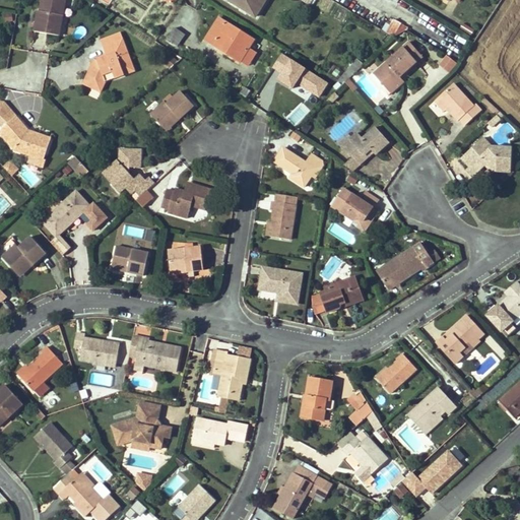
[(46,0),(45,13),(41,12),(39,12),(36,33),(60,37),(65,0),(46,0)]
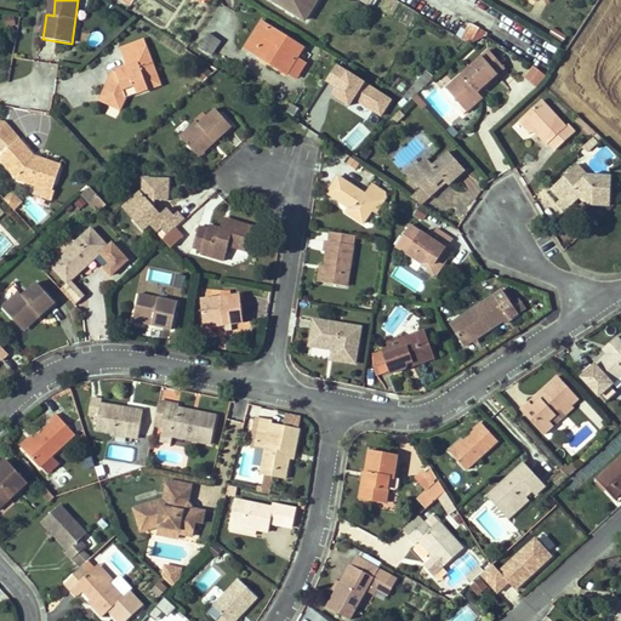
[(275,0),(274,3),(305,21),(317,0),(275,0)]
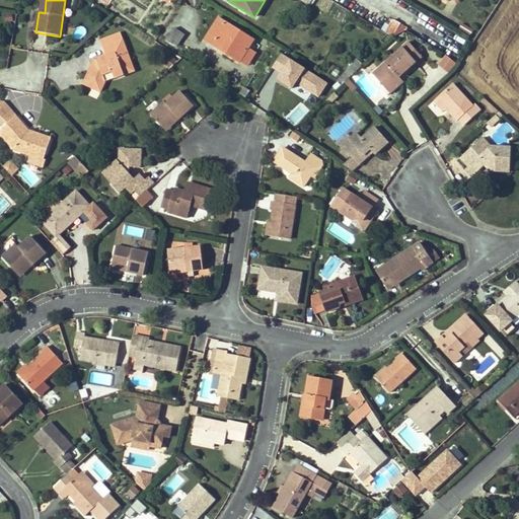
[(391,17),(384,29),(398,39),(405,26),(391,17)]
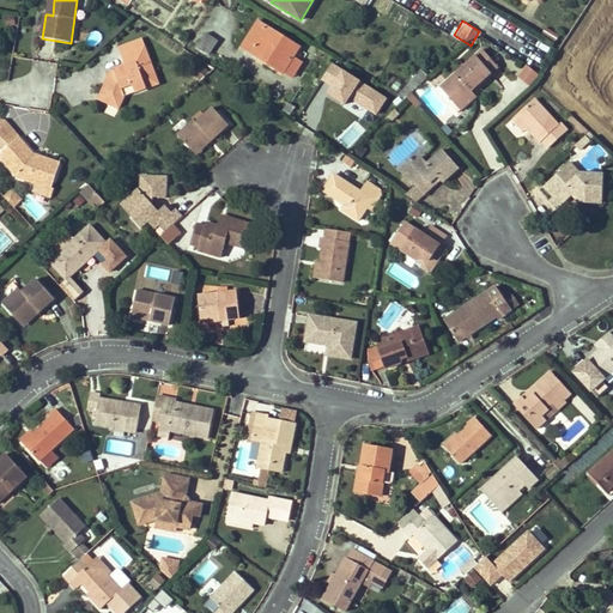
[(285,71),(293,58),(299,48),(259,22),(242,48),(260,59),(262,56),(285,71)]
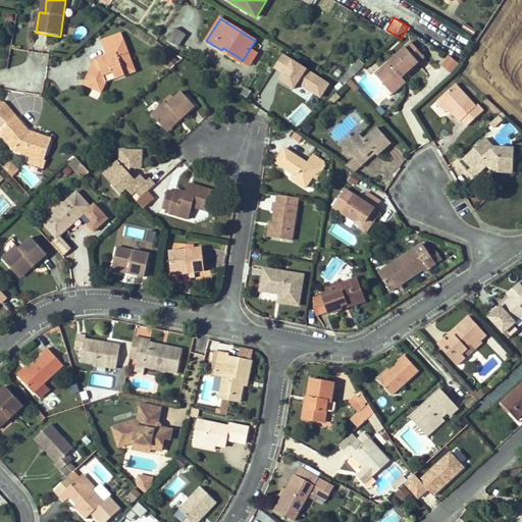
[(168,39),(178,46),(186,36),(175,29),(168,39)]
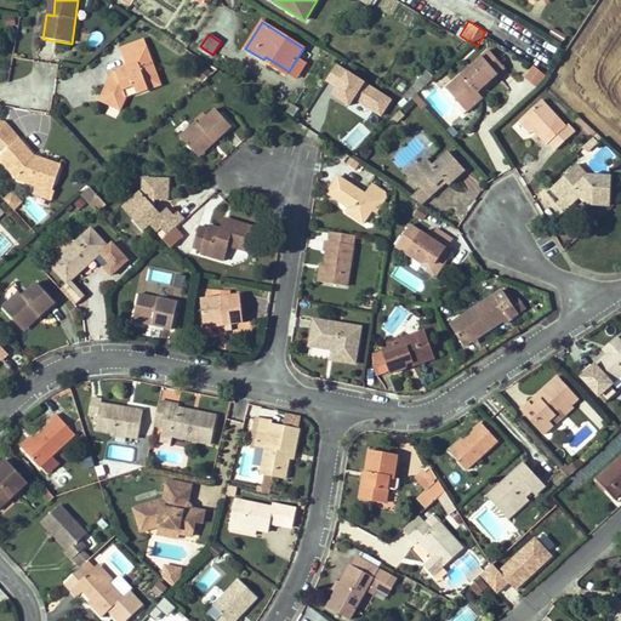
[(124,57),(147,47),(144,39),(121,47),(124,57)]
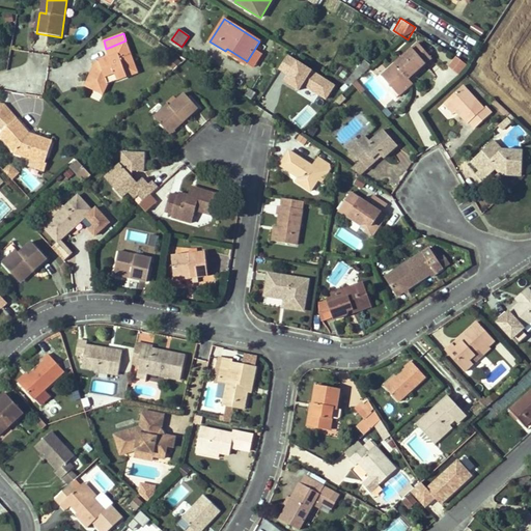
[(138,72),(126,40),(106,49),(108,56),(109,58),(98,62),(98,60),(86,86),(94,89),(98,82),(103,84),(107,76),(115,73),(118,80),(138,72)]
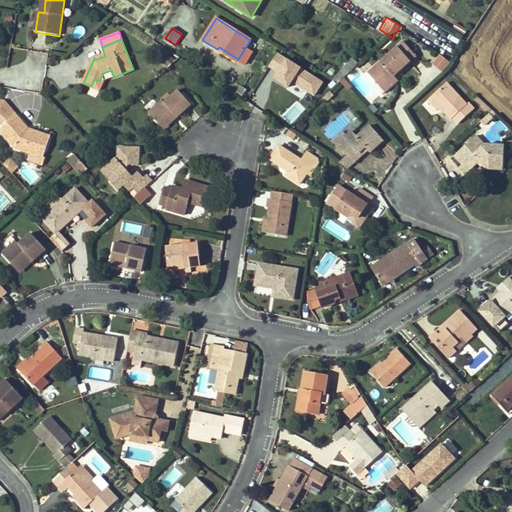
[(396,71),(398,73),(416,55),(404,42),(367,74),(377,86),(376,87),(382,95),(397,81),(393,77),(391,75),(396,71)]
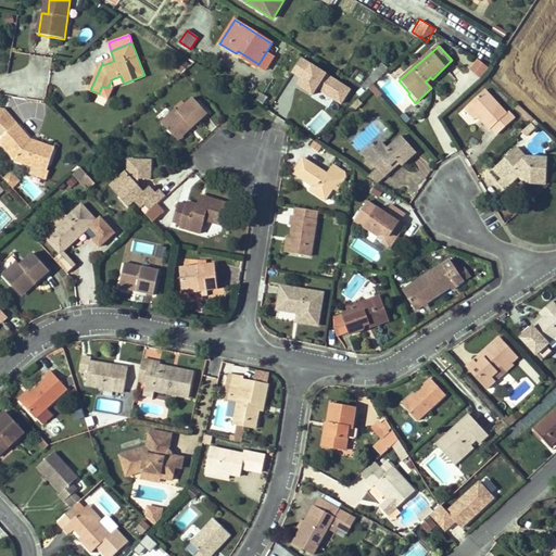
[(266,52),(258,64),(256,66),(265,72),(274,58),(266,52)]
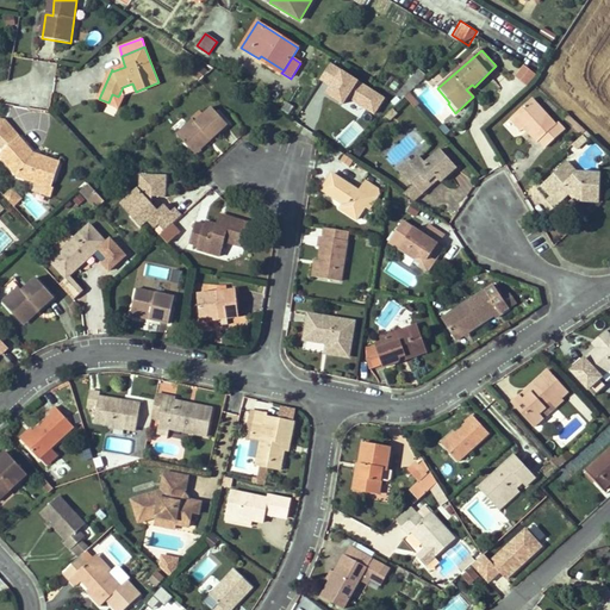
[(515,78),(528,86),(536,73),(522,64),(515,78)]
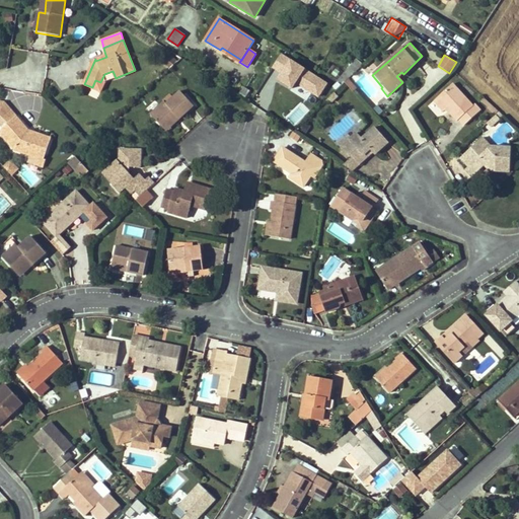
[(346,83),(350,79),(359,70),(353,64),(337,81),(344,85),(346,83)]
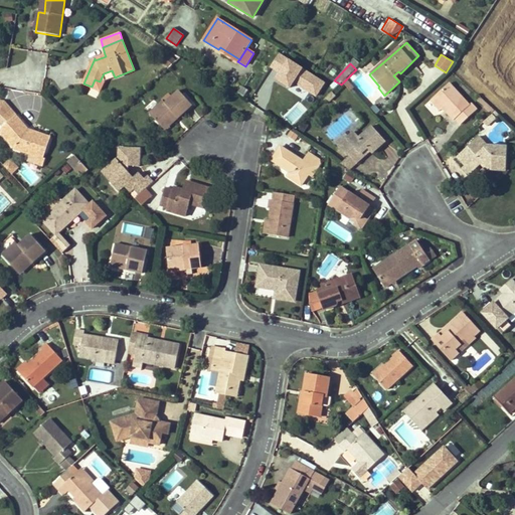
[(101,91),(106,81),(115,77),(112,70),(104,73),(100,81),(95,79),(92,87),(101,91)]
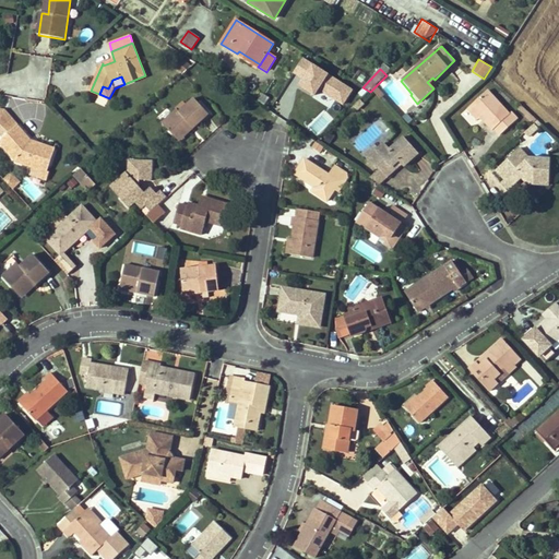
[(377,85),(372,90),(381,99),(385,96),(377,85)]
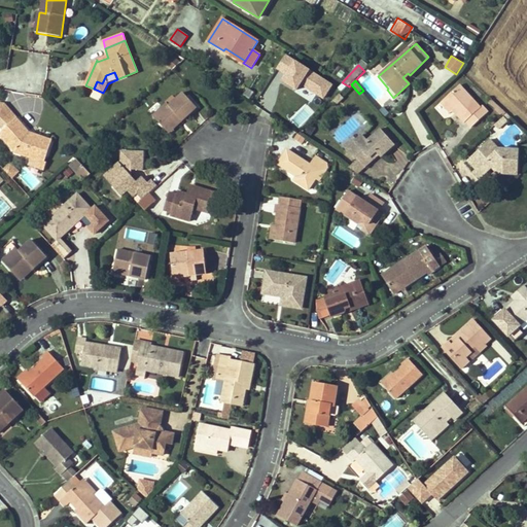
[(317,94),(327,101),(336,92),(325,83),(317,94)]
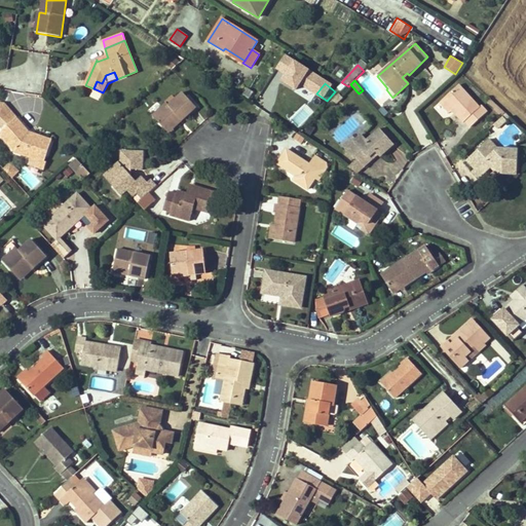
[(443,101),(453,111),(464,123),(466,121),(473,126),(488,112),(482,106),(481,107),(459,85),(443,101)]
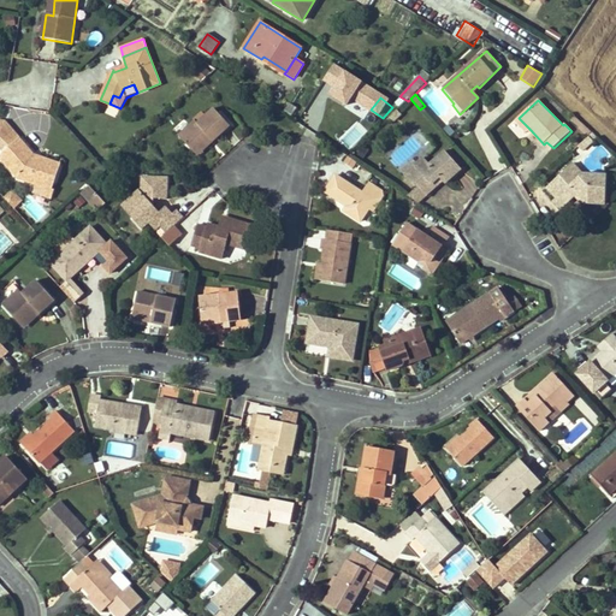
[(290,105),(286,111),(292,116),(296,110),(290,105)]
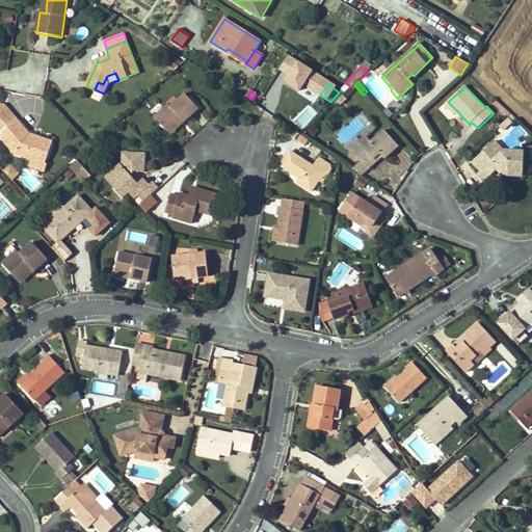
[(168,106),(155,118),(168,133),(181,122),(183,125),(198,110),(185,96),(179,102),(176,98),(167,105),(168,106)]
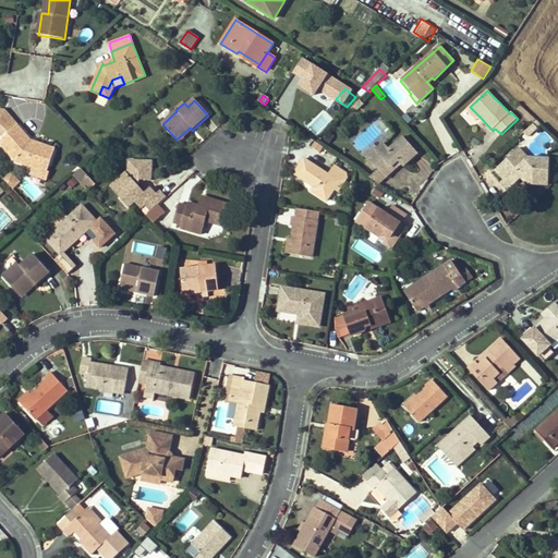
[(363,104),(360,100),(351,109),(353,112),(355,109),(356,110),(363,104)]
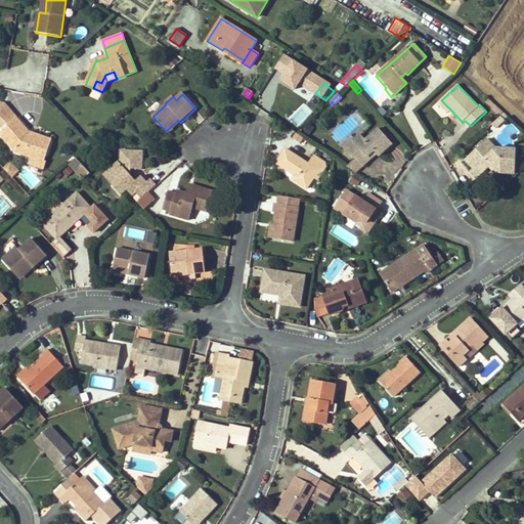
[(495,105),(487,98),(485,100),(493,108),(495,105)]
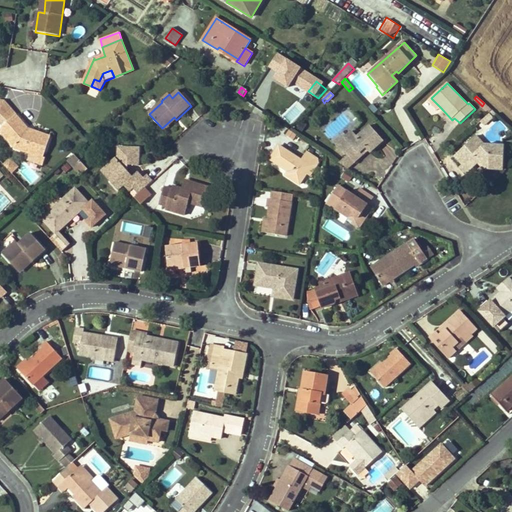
[(431,98),(429,100),(439,110),(441,108),(431,98)]
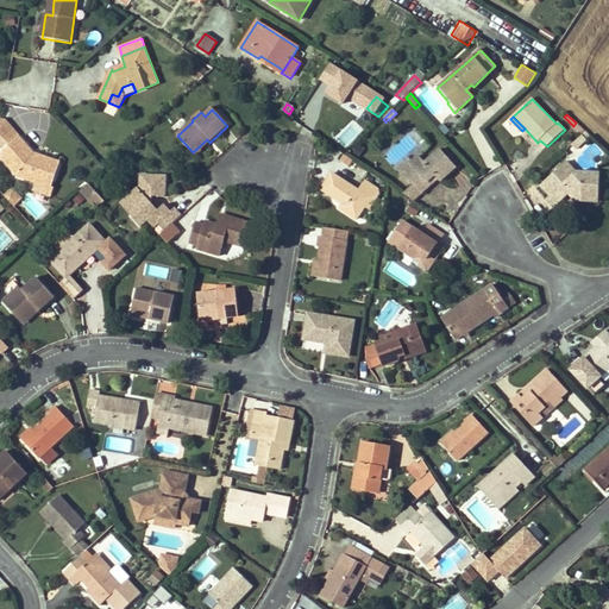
[(5,121),(0,120),(0,145),(4,149),(0,151),(0,155),(17,175),(35,182),(44,186),(52,164),(30,156),(32,152),(5,121)]
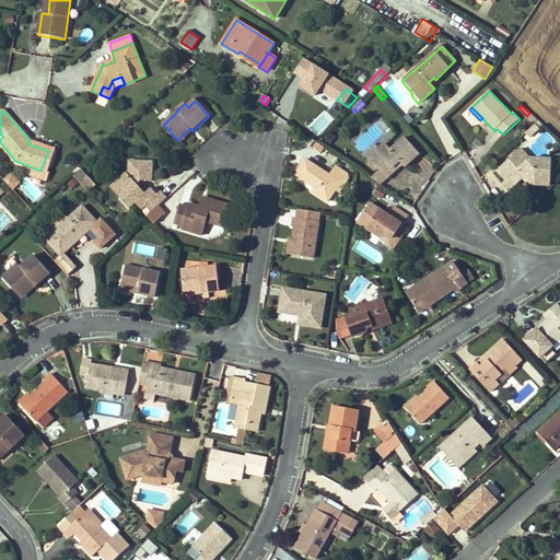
[(536,124),(539,121),(529,113),(527,116),(536,124)]
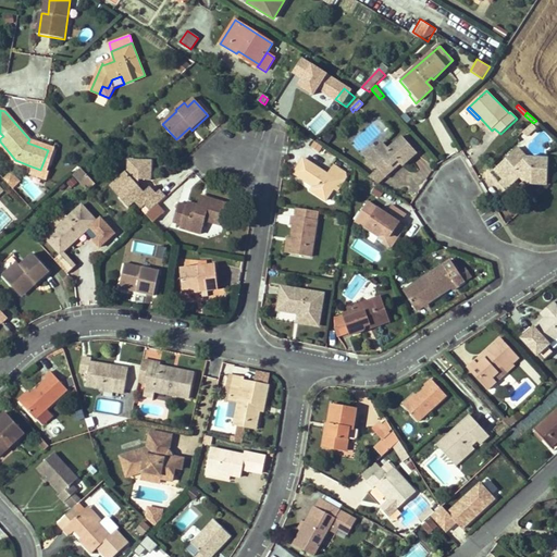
[(539,128),(533,123),(524,131),(530,136),(539,128)]
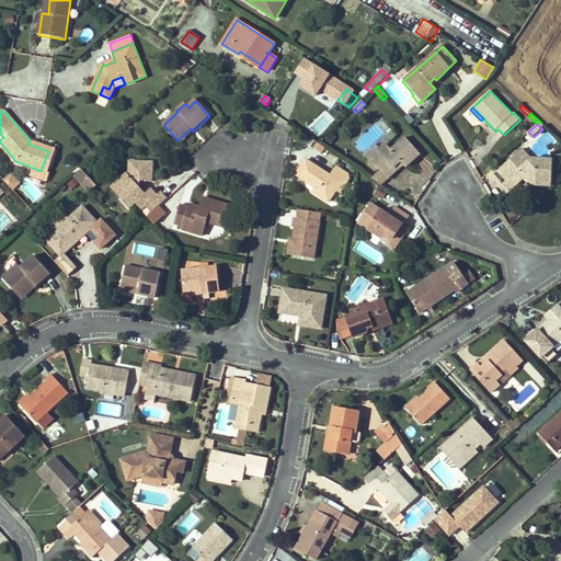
[(178,140),(181,144),(193,132),(191,128),(178,140)]
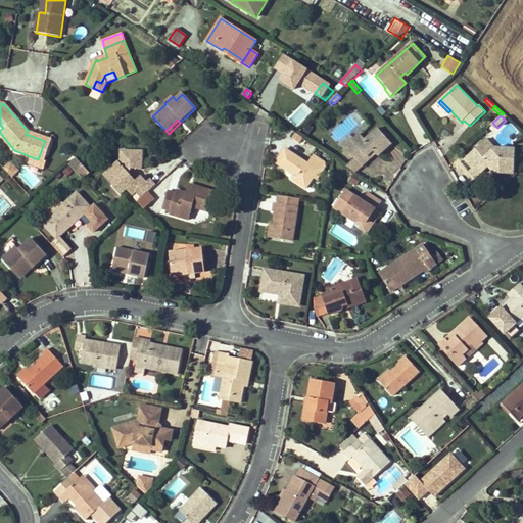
[(354,144),(345,151),(351,158),(355,159),(363,165),(370,159),(370,153),(373,150),(376,153),(378,155),(391,144),(378,129),(365,140),(360,135),(351,142),(354,144)]
